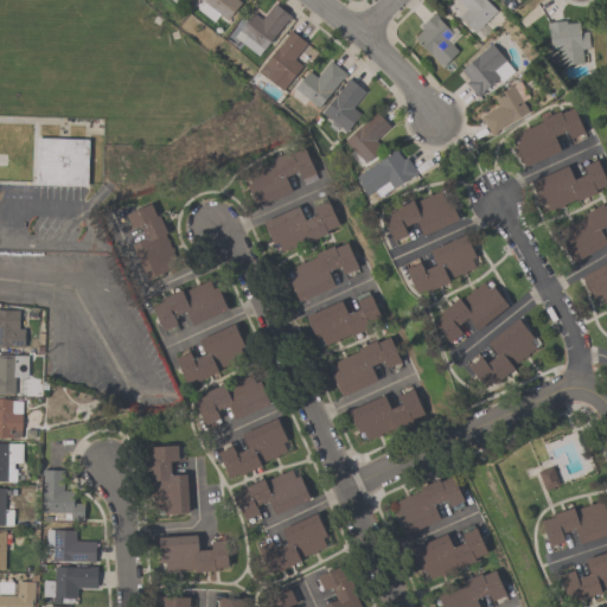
[(237,0),(240,1),(225,19),(203,1),(203,0),(237,0)]
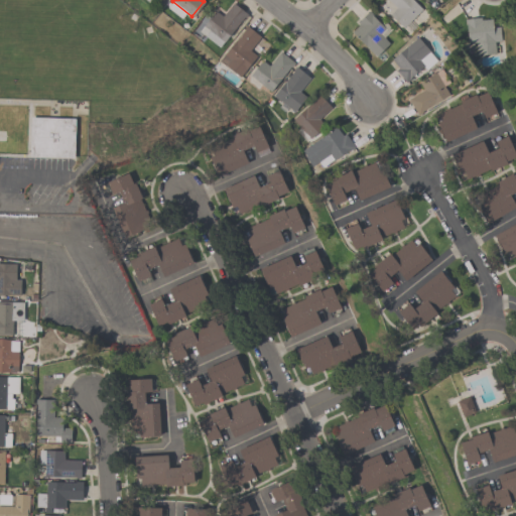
[(395,8),(387,0),(412,0),(421,9),(403,28),(389,14),(395,8)]
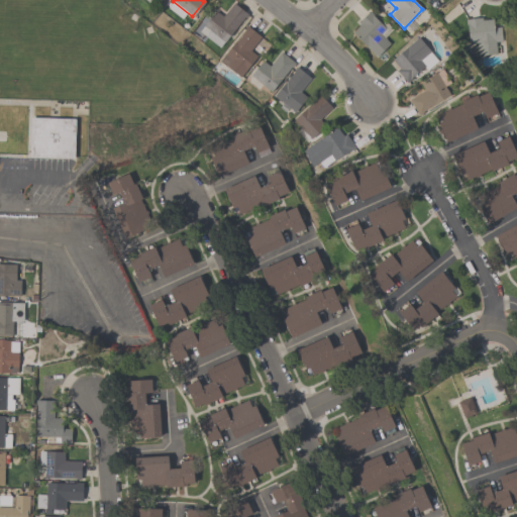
[(247,14),(220,48),(199,31),(215,10),(222,16),(233,3),(247,14)]
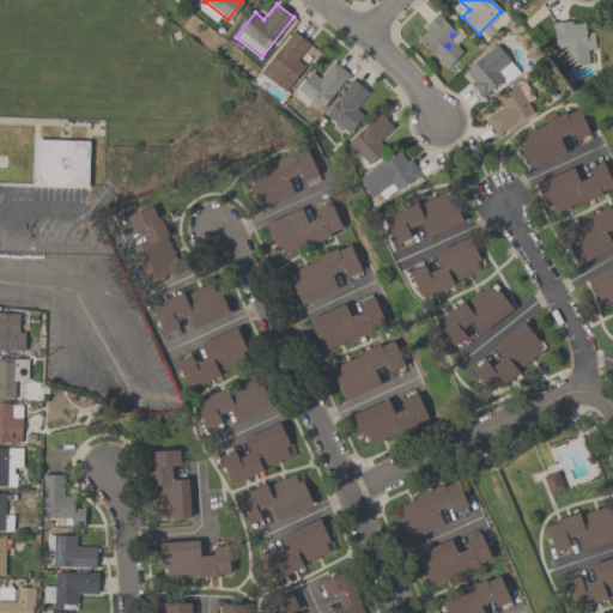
[(450,41),(462,53),(447,68),(417,38),(426,29),(424,26),(437,13),(441,17),(439,18),(457,35),(450,41)]
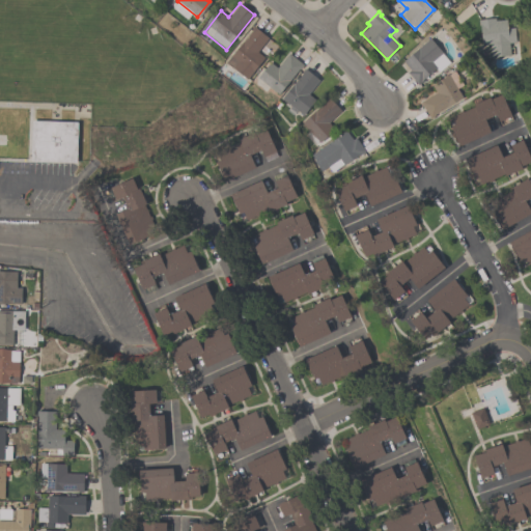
[(491,57),(488,44),(482,44),(480,26),(478,26),(478,20),(495,18),(495,21),(505,19),(506,28),(513,28),(515,43),(508,44),(509,55),(491,57)]
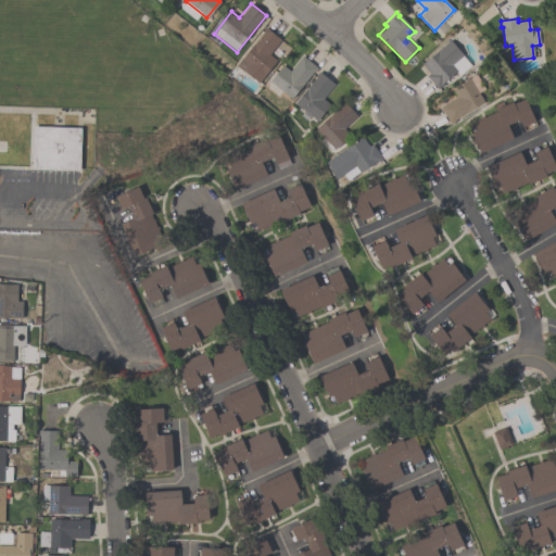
[(257,83),(237,65),(263,32),(262,30),(265,27),(280,39),(268,54),(276,60),(257,83)]
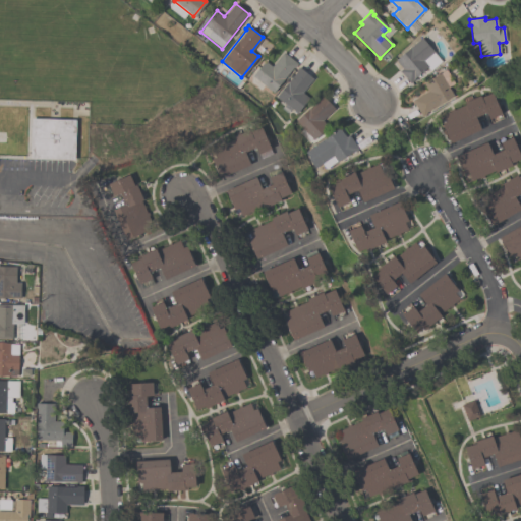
[(394,59),(421,37),(433,51),(432,52),(441,61),(430,69),(427,66),(412,79),(413,80),(409,83),(399,71),(402,68),(394,59)]
